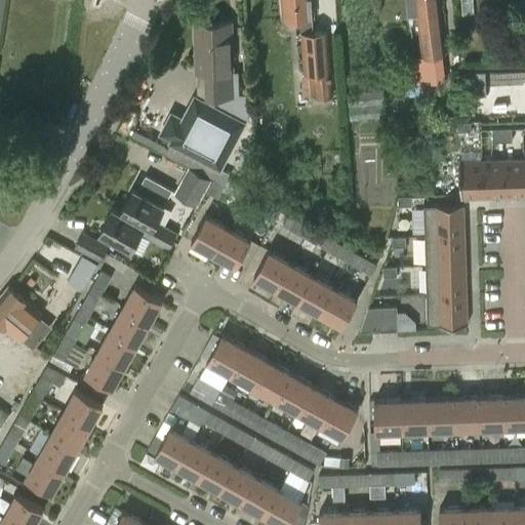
[(313,30),(312,15),(315,15),(313,0),(283,0),(285,16),(295,15),(295,16),(297,32),(298,31),(303,73),(300,74),(301,85),(300,86),(301,95),(316,93),(316,96),(332,95),(327,28),(313,30)]
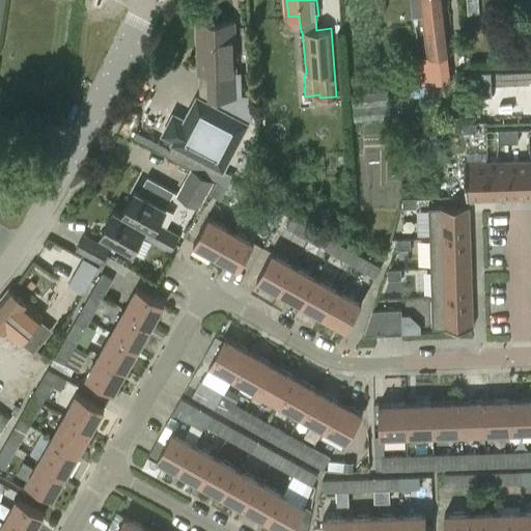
[(410,0),(412,17),(423,16),(427,58),(417,59),(420,84),(431,82),(434,96),(446,94),(444,81),(449,80),(446,54),(450,53),(444,0),(410,0)]
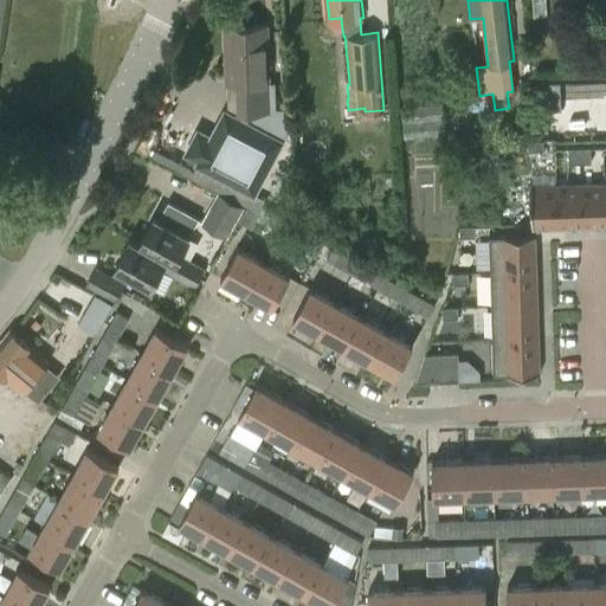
[(266,26),(225,28),(229,107),(281,134),(284,128),(285,108),(275,109),(276,83),(268,84),(266,26)]
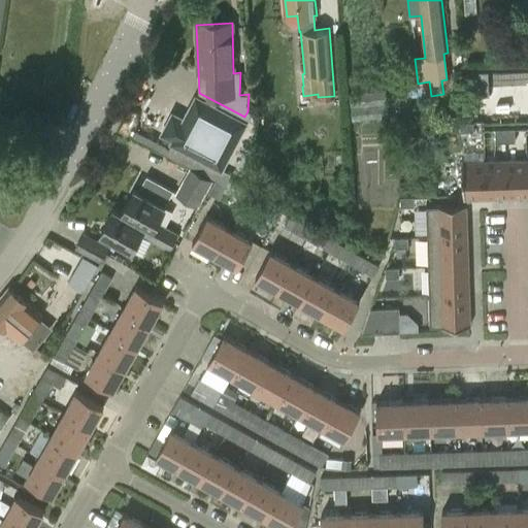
[(164,124),(160,133),(166,136),(164,139),(219,167),(244,117),(189,89),(170,126),(164,124)]
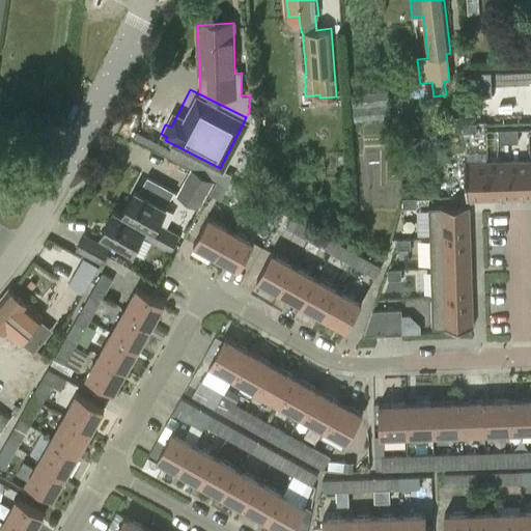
[(391,118),(388,91),(351,94),(354,122),(391,118)]
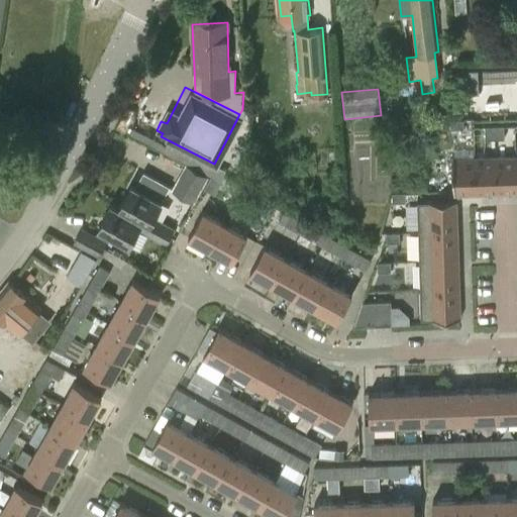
[(463,120),(450,121),(451,130),(463,130),(463,120)]
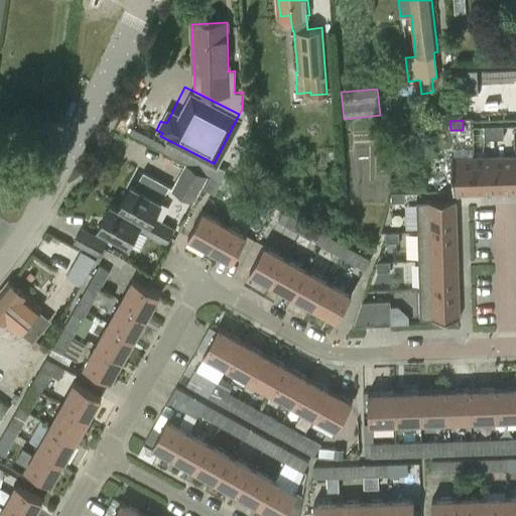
[(494,127),(485,127),(486,140),(494,140),(494,127)]
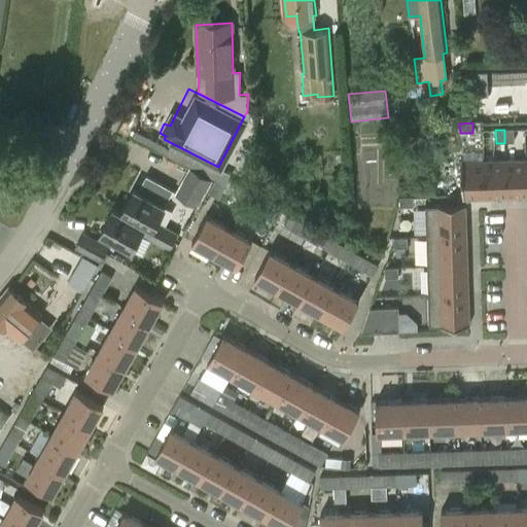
[(506,167),(485,168),(486,198),(506,197),(506,167)]
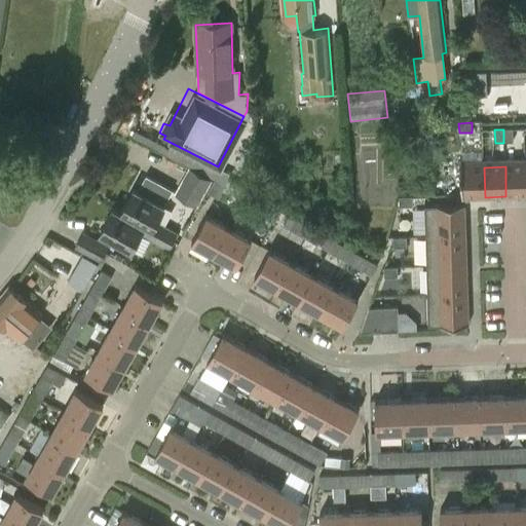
[(505,196),(525,195),(525,166),(505,166),(505,196)]
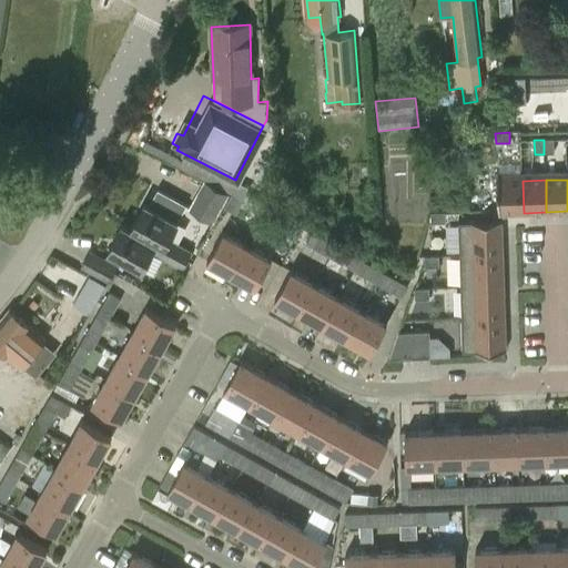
[(226,194),(203,181),(202,183),(189,209),(212,221),(226,194)]
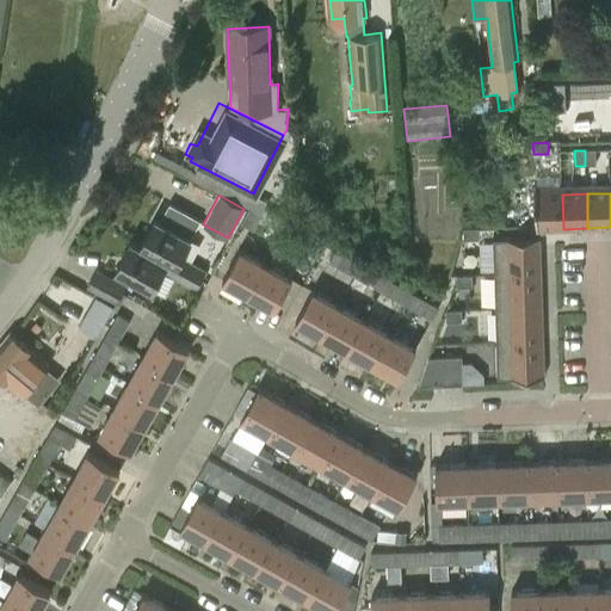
[(538,196),(539,229),(563,229),(562,195),(538,196)]
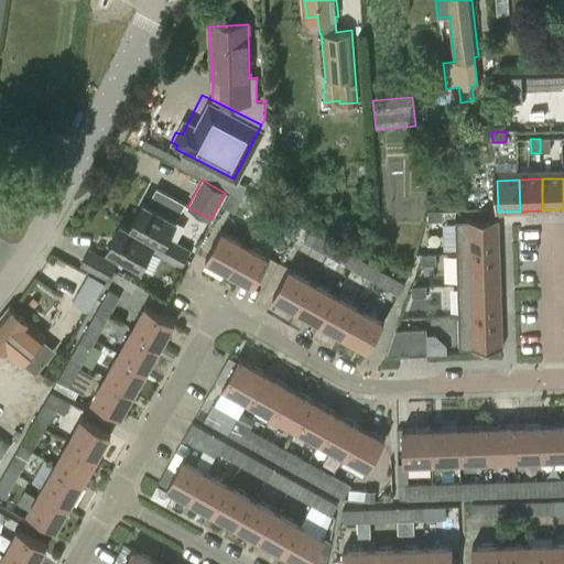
[(234,214),(238,206),(245,194),(249,188),(238,183),(237,182),(236,183),(223,207),(234,214)]
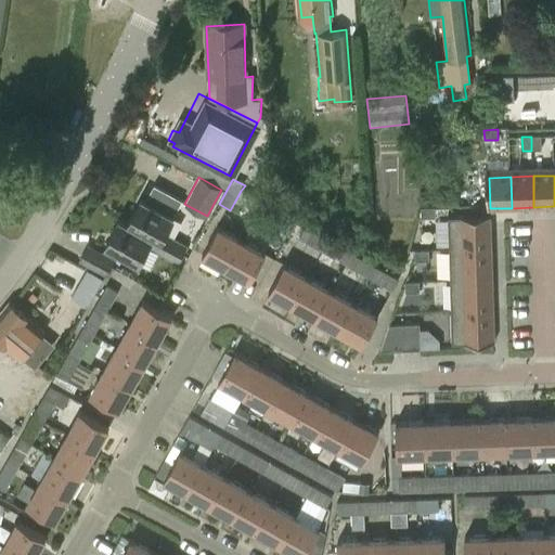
[(234,203),(255,215),(262,203),(241,191),(234,203)]
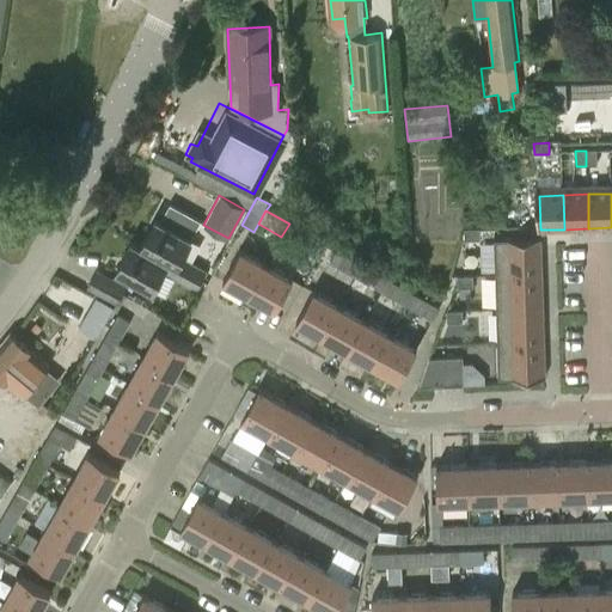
[(140,245),(176,265),(181,257),(190,238),(155,219),(140,245)]
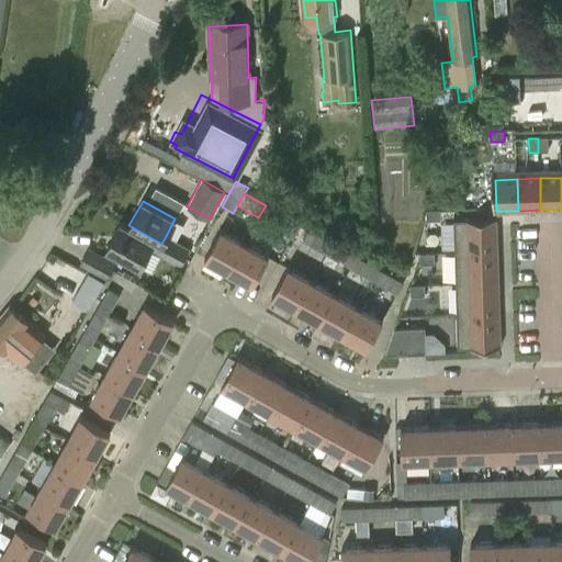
[(258,217),(282,232),(290,218),(266,205),(258,217)]
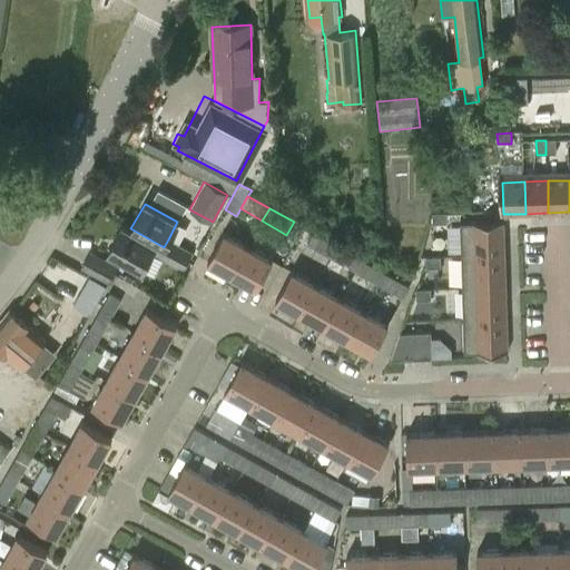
[(446,225),(446,214),(432,213),(432,225),(446,225)]
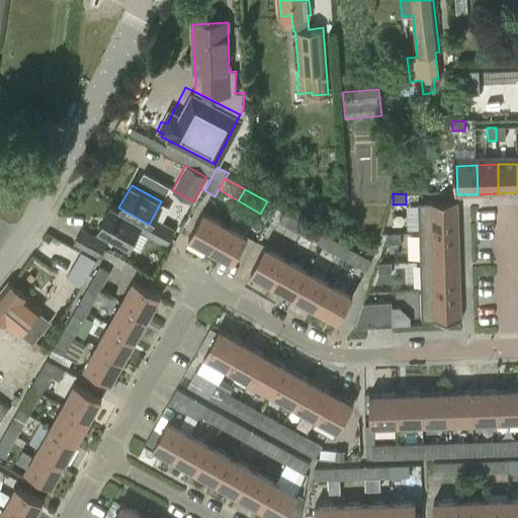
[(419,231),(458,230),(457,200),(418,202),(419,231)]
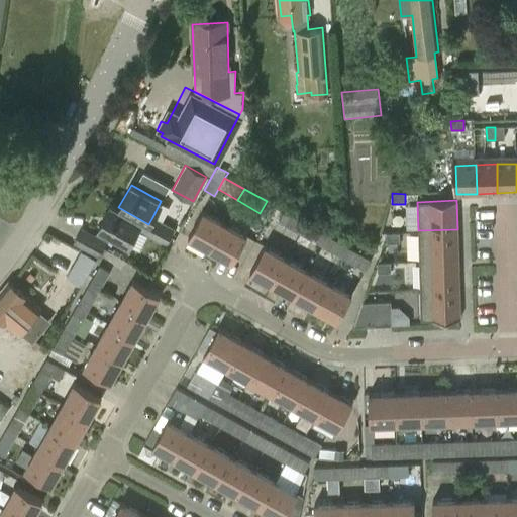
[(169,235),(148,224),(118,207),(111,203),(97,228),(127,245),(137,228),(143,231),(165,243),(169,235)]
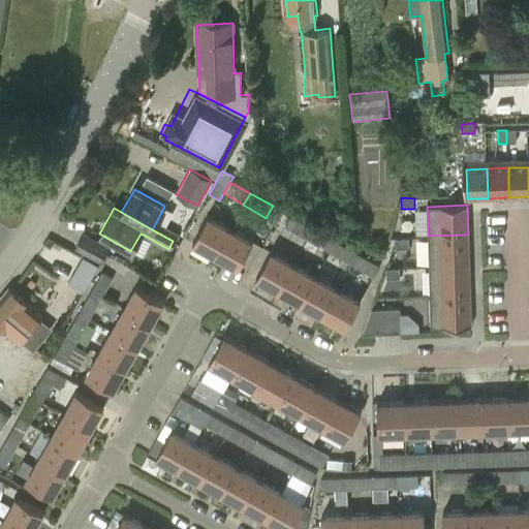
[(191,243),(213,254),(227,227),(207,216),(191,243)]
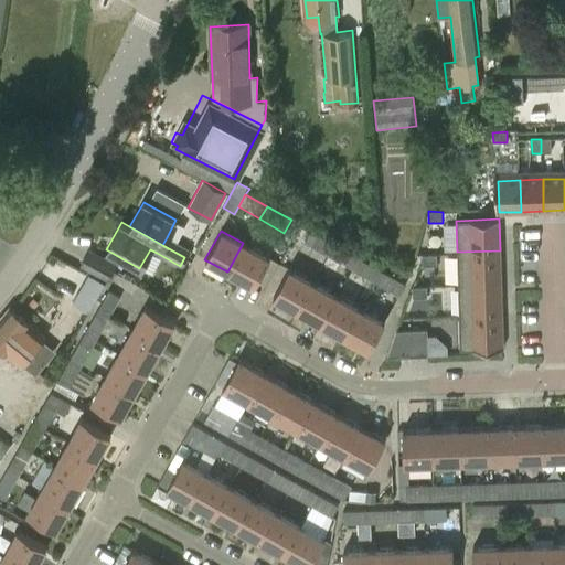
[(317,251),(327,256),(333,244),(317,235),(311,232),(305,244),(317,251)]
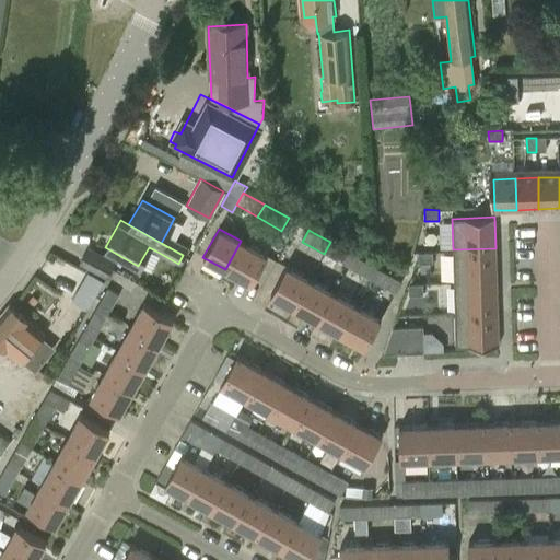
[(165,235),(161,243),(183,255),(187,247),(173,238),(165,235)]
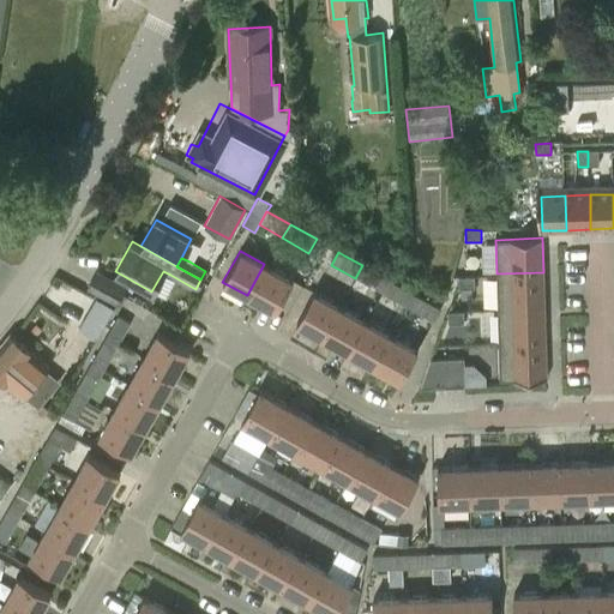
[(292,280),(264,264),(247,295),(275,311),(292,280)]
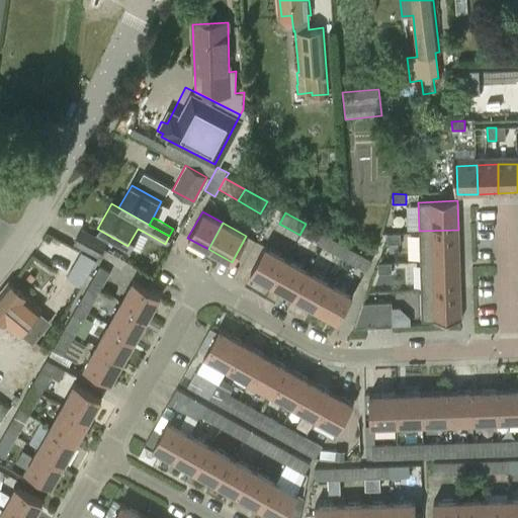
[(328,236),(306,224),(299,235),(322,247),(328,236)]
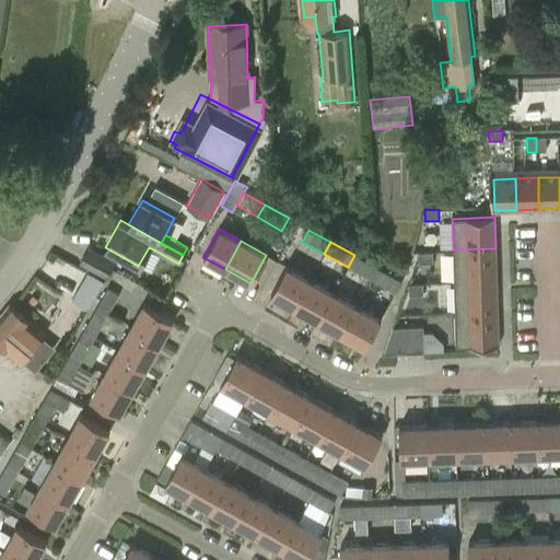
[(116,263),(88,248),(83,256),(79,265),(107,280),(112,271),(116,263)]
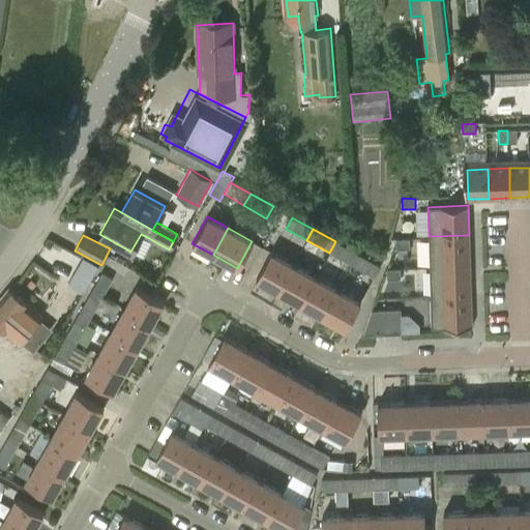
[(469,235),(429,236),(430,266),(470,265),(469,235)]
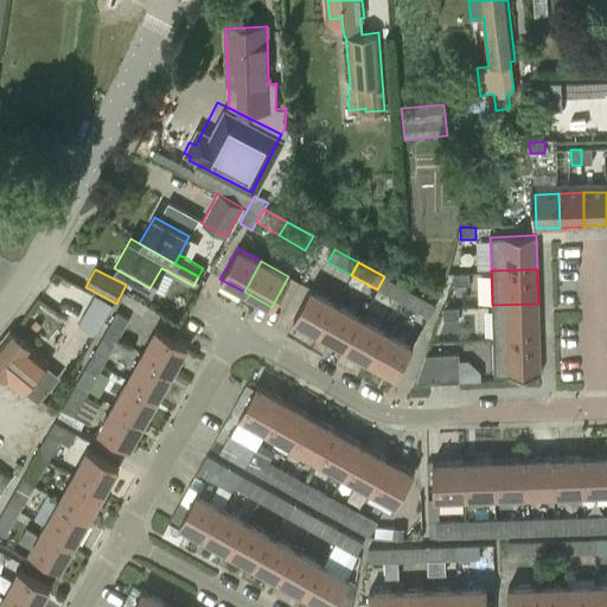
[(470,286),(470,274),(454,274),(454,287),(470,286)]
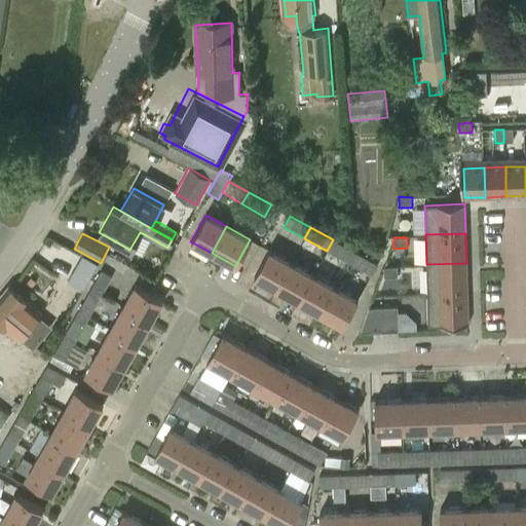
[(327,251),(348,263),(354,253),(333,239),(327,251)]
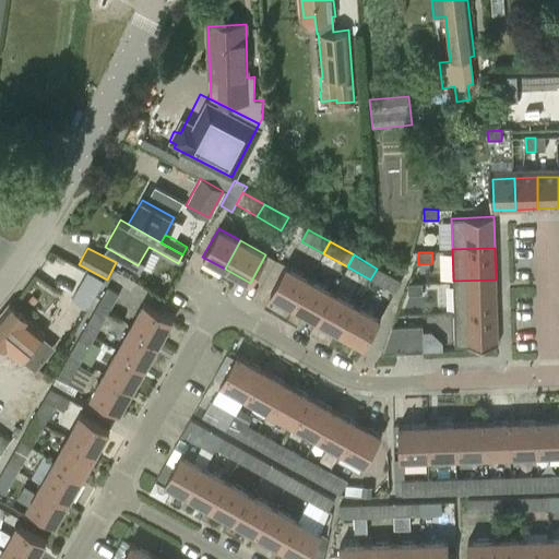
[(284,266),(269,294),(293,307),(308,280),(284,266)]
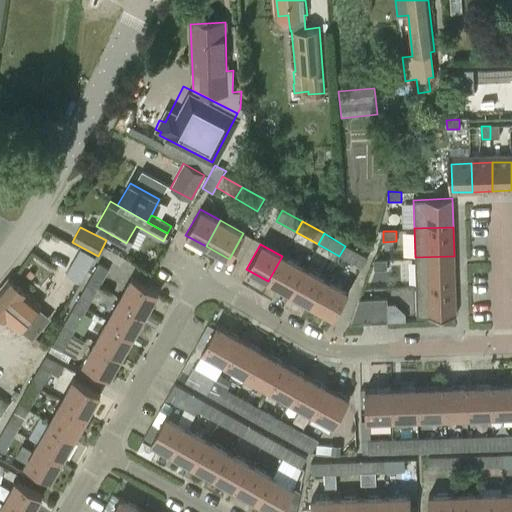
[(362,269),(368,258),(345,246),(339,256),(362,269)]
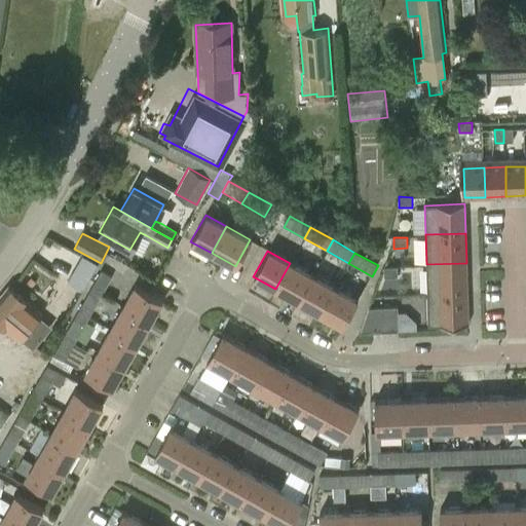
[(68,280),(83,290),(98,264),(82,256),(68,280)]
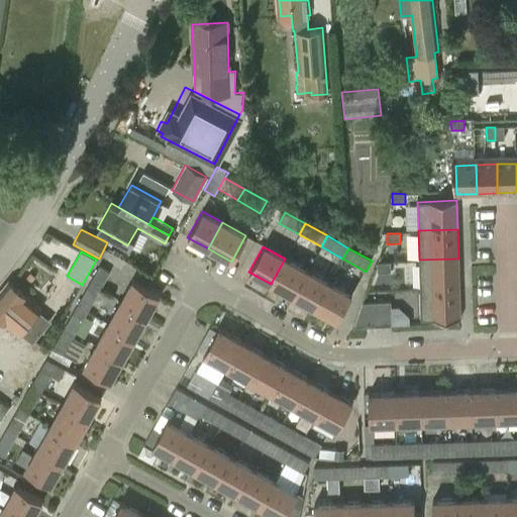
[(271,284),(293,297),(307,272),(285,259),(271,284)]
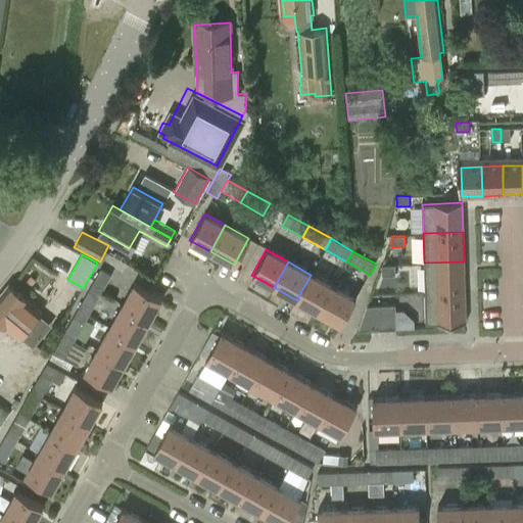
[(464,262),(424,263),(425,292),(465,291),(464,262)]
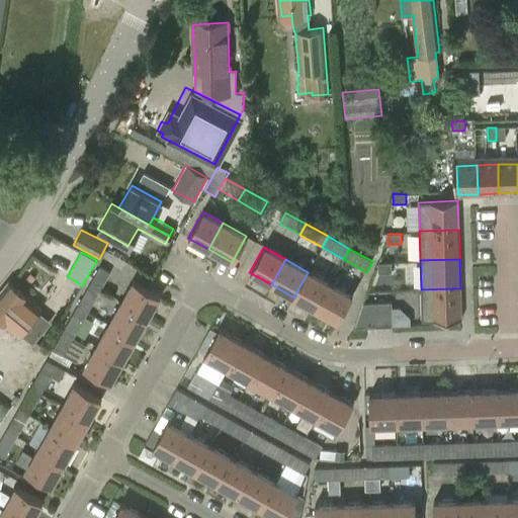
[(393,274),(393,264),(378,264),(378,274),(393,274)]
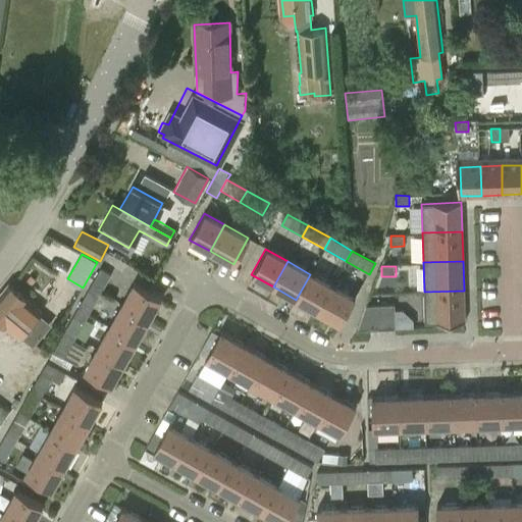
[(100,270),(90,288),(101,294),(111,275),(100,269),(100,270)]
